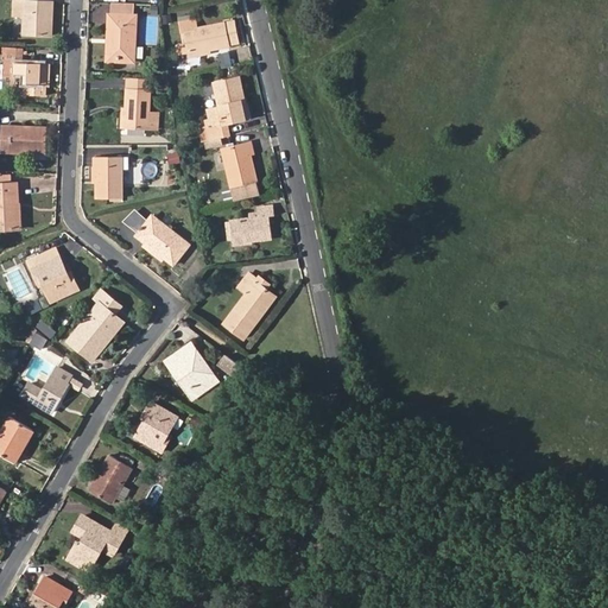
[(48,18),(51,18),(51,0),(14,0),(13,16),(24,16),(23,32),(46,35),(48,18)]
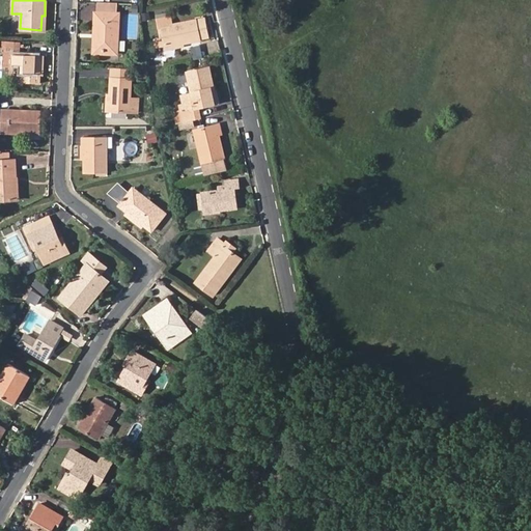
[(110,3),(98,2),(98,14),(110,15),(110,3)]
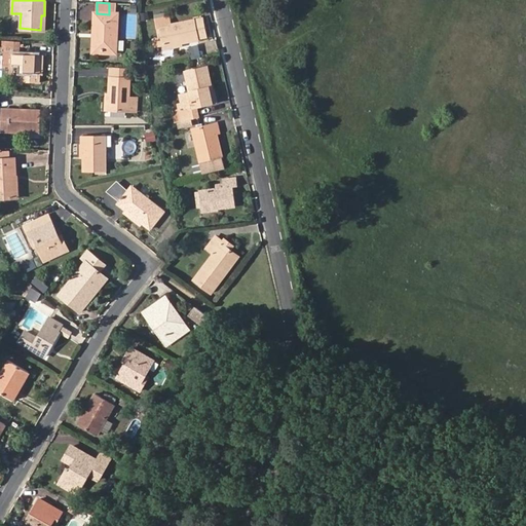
[(115,14),(115,3),(109,3),(109,14),(97,13),(92,13),(91,34),(96,35),(95,51),(115,51),(117,14),(115,14)]
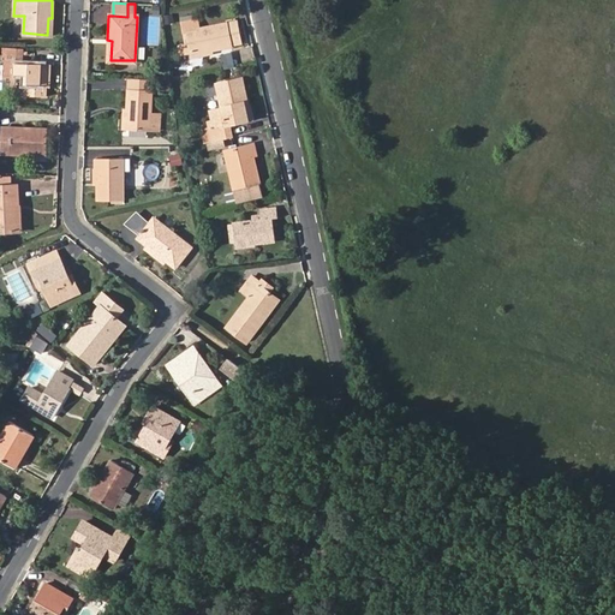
[(239,22),(201,29),(198,21),(186,23),(187,33),(192,54),(233,47),(233,45),(244,43),(239,22)]
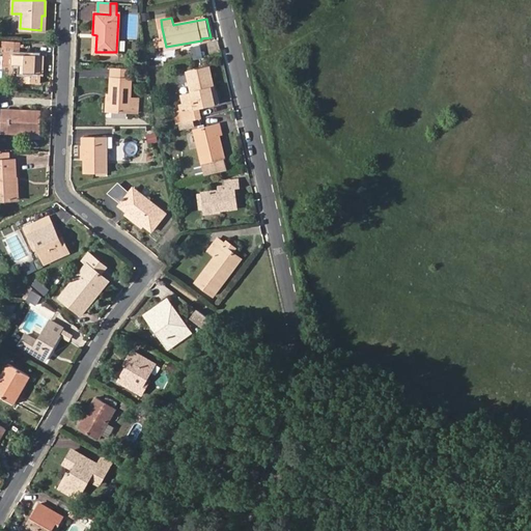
[(15,53),(15,40),(4,40),(4,48),(3,62),(22,63),(20,84),(37,85),(37,76),(37,70),(43,71),(44,55),(15,53)]
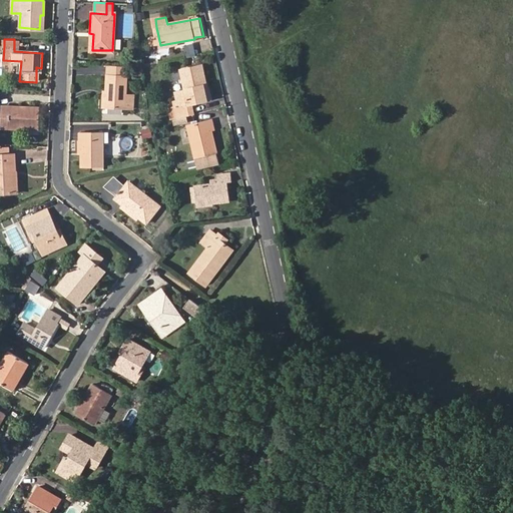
[(185,44),(187,57),(196,55),(194,42),(185,44)]
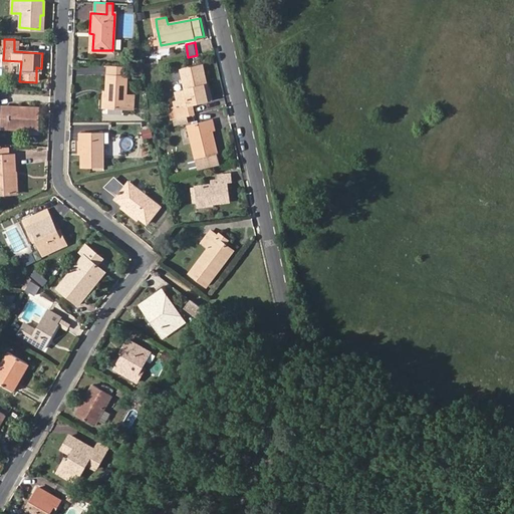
[(178,117),(193,114),(191,104),(207,101),(203,84),(206,84),(202,66),(181,71),(185,91),(176,93),(179,106),(175,107),(178,117)]
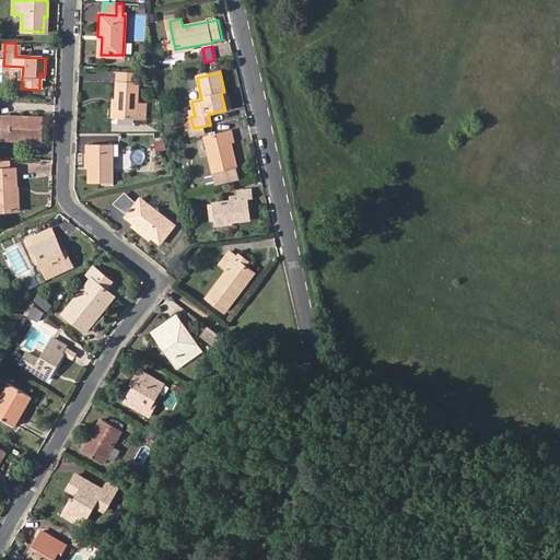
[(146,118),(146,104),(137,104),(137,83),(115,82),(114,117),(146,118)]
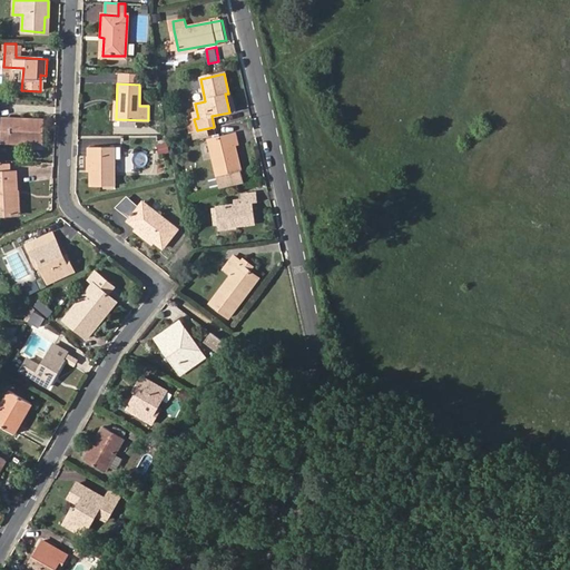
[(43,118),(0,116),(0,125),(0,140),(42,143),(43,118)]
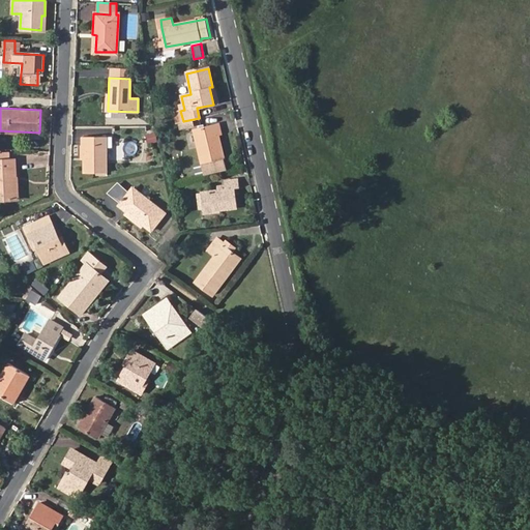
[(204,174),(226,170),(217,135),(221,135),(217,124),(194,129),(204,174)]
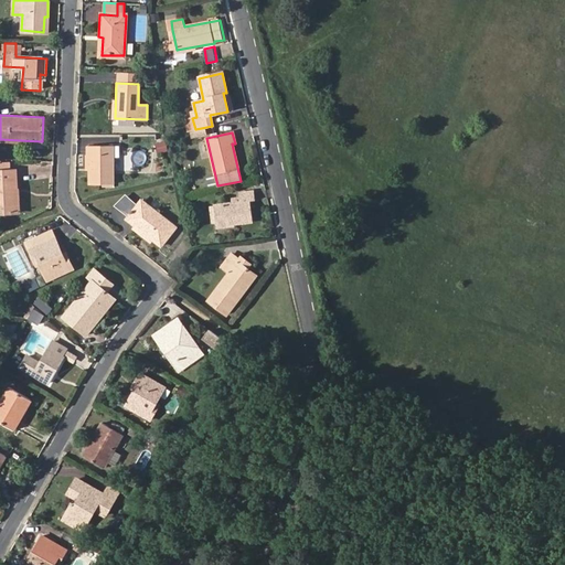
[(167,141),(156,141),(157,152),(168,151),(167,141)]
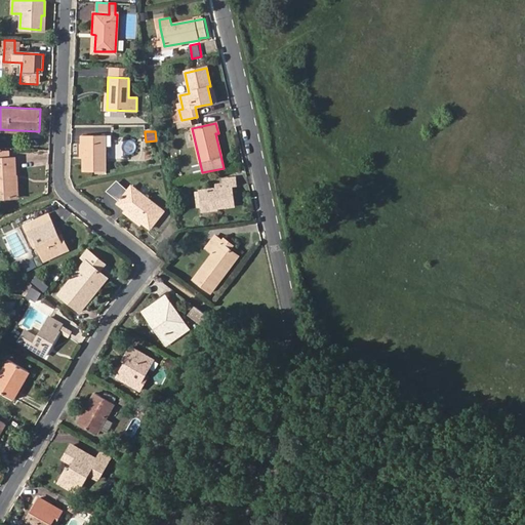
[(80,134),(80,155),(84,156),(84,172),(105,172),(105,145),(111,145),(110,134),(105,134),(80,134)]
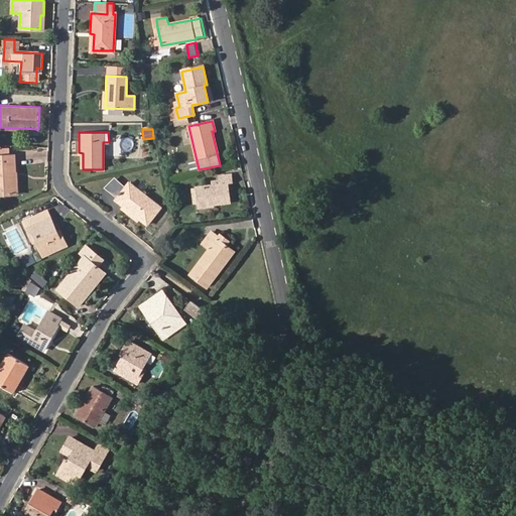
[(12,171),(15,171),(14,153),(0,154),(0,194),(13,194),(12,171)]
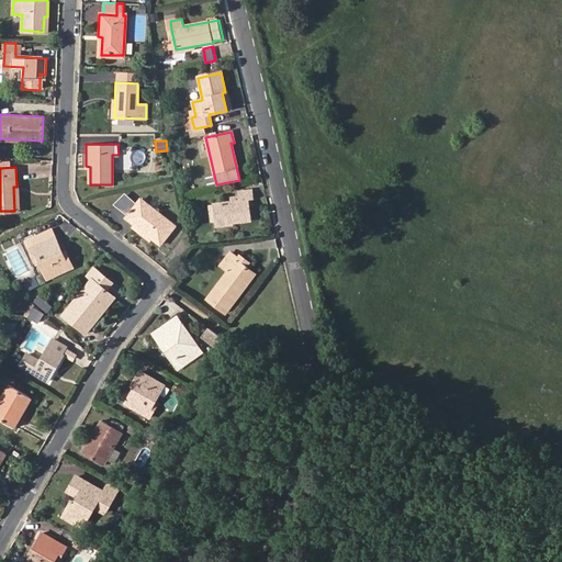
[(213,204),(215,221),(233,218),(233,224),(251,222),(251,214),(257,213),(254,191),(239,192),(239,197),(240,202),(231,203),(213,204)]
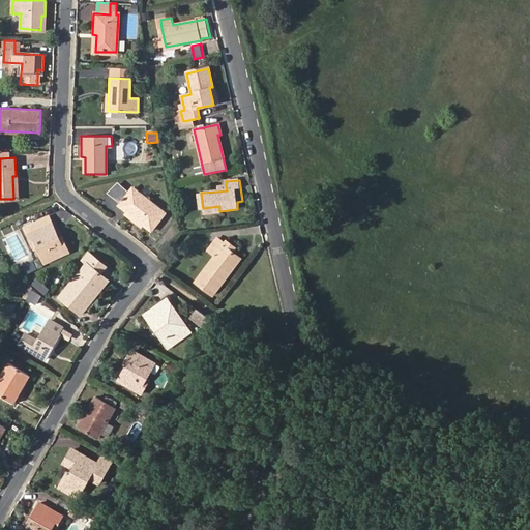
[(124,214),(142,228),(150,234),(164,216),(130,189),(119,205),(127,211),(124,214)]
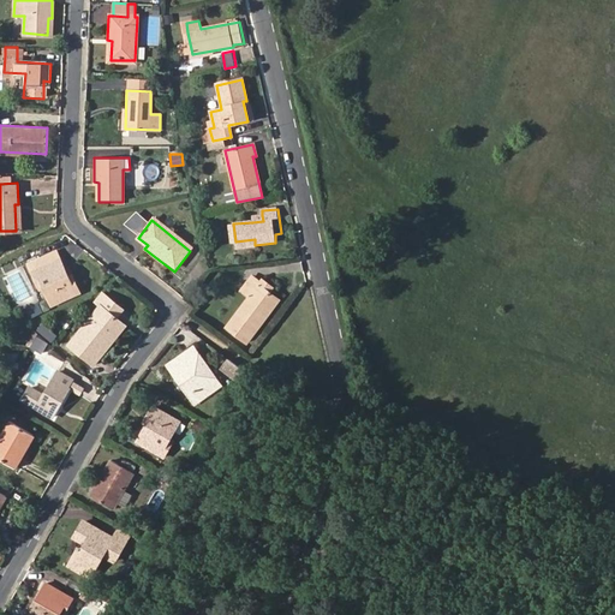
[(136,240),(144,249),(148,245),(138,238),(136,240)]
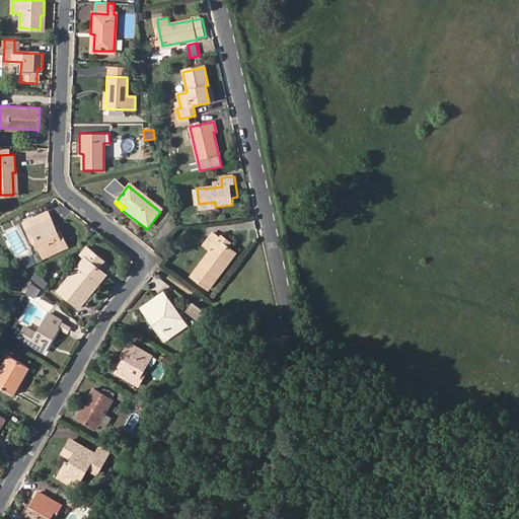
[(137,225),(139,223),(122,210),(121,212),(137,225)]
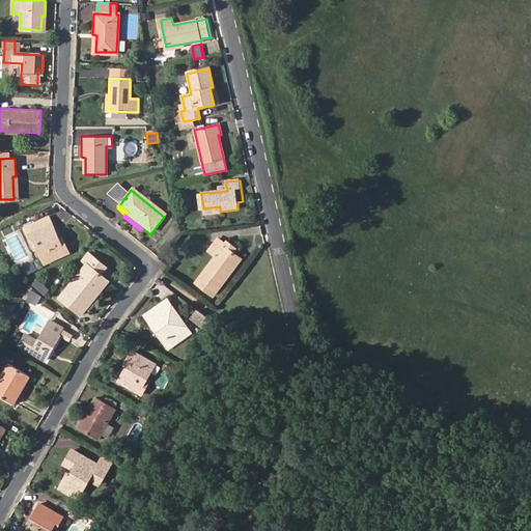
[(33,244),(36,249),(44,264),(67,252),(63,244),(60,245),(57,238),(51,224),(26,236),(31,245),(33,244)]
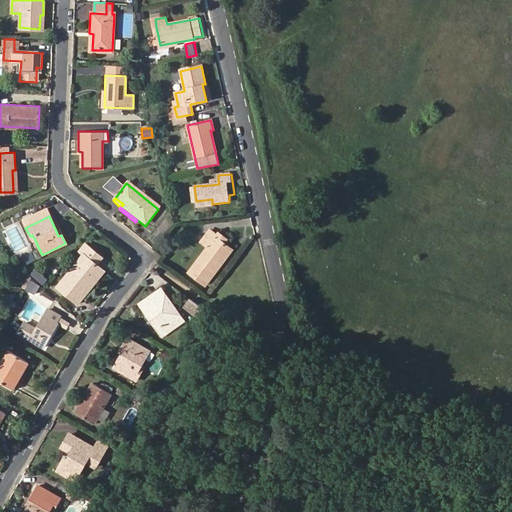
[(214,238),(216,235),(209,230),(200,242),(208,247),(188,273),(205,286),(222,264),(219,262),(230,249),(223,244),(214,238)]
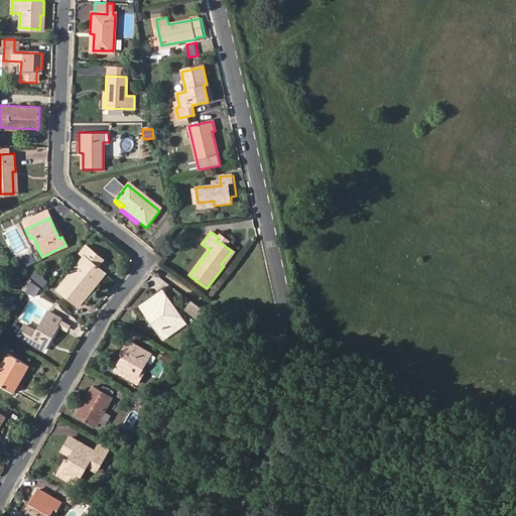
[(220,235),(218,237),(216,240),(225,246),(229,242),(220,235)]
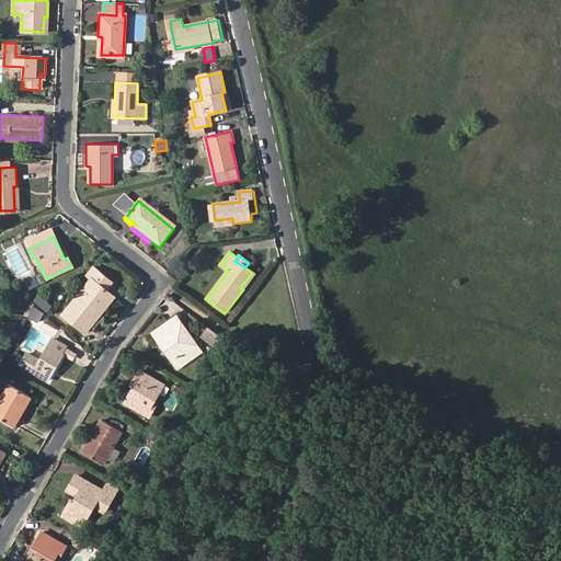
[(240,287),(243,289),(254,274),(252,273),(240,287)]
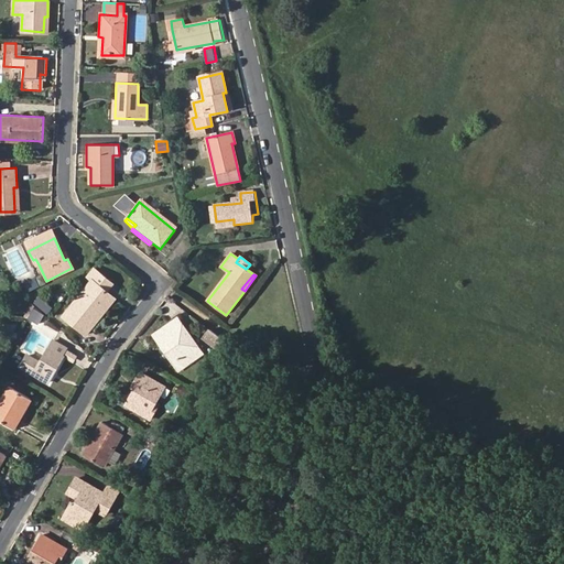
[(42,277),(25,282),(29,290),(45,284),(42,277)]
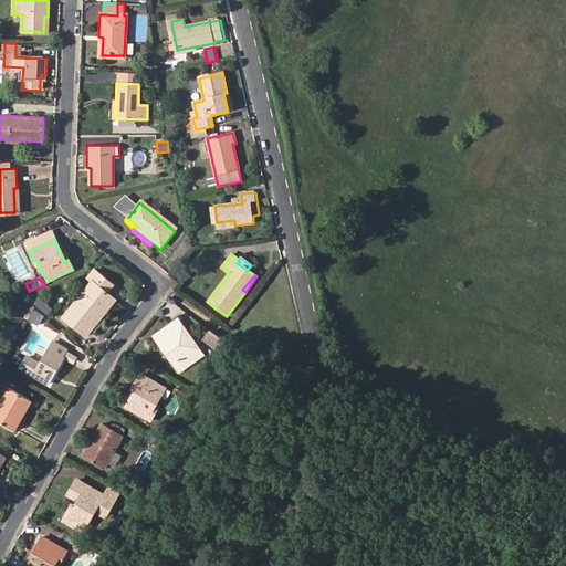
[(86,325),(108,295),(88,281),(61,317),(84,335),(90,327),(86,325)]
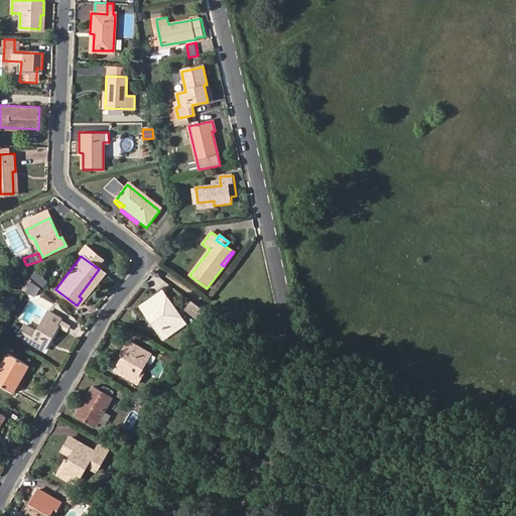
[(102,272),(99,269),(79,296),(82,298),(102,272)]
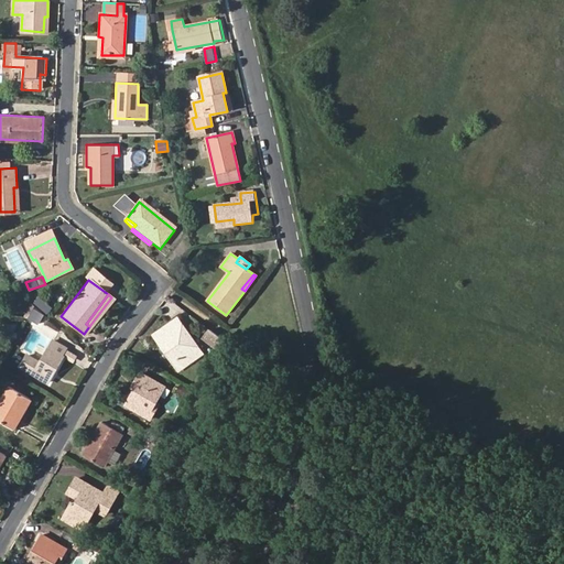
[(42,329),(47,317),(34,311),(28,322),(42,329)]
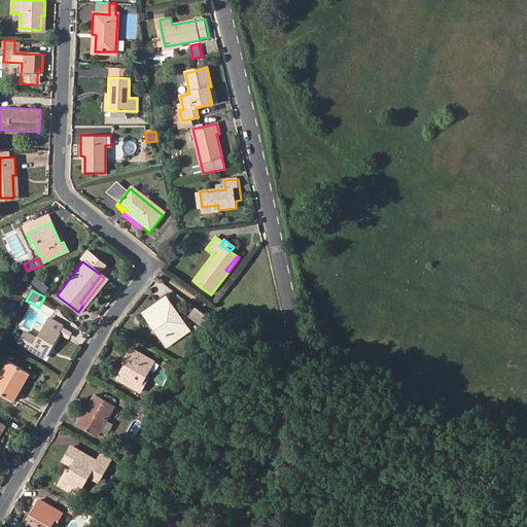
[(166,300),(159,305),(146,313),(149,319),(167,345),(187,330),(166,300)]
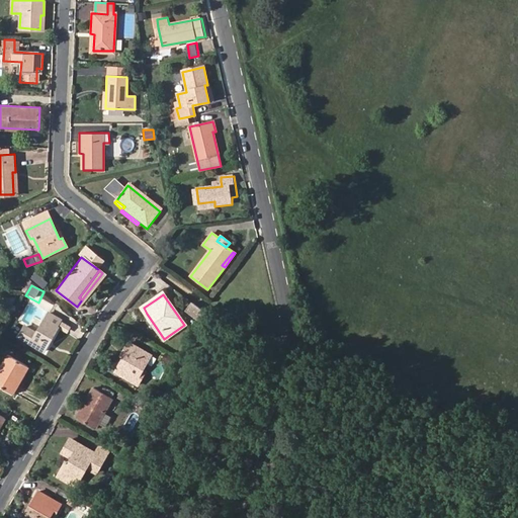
[(200,320),(206,309),(190,301),(185,313),(200,320)]
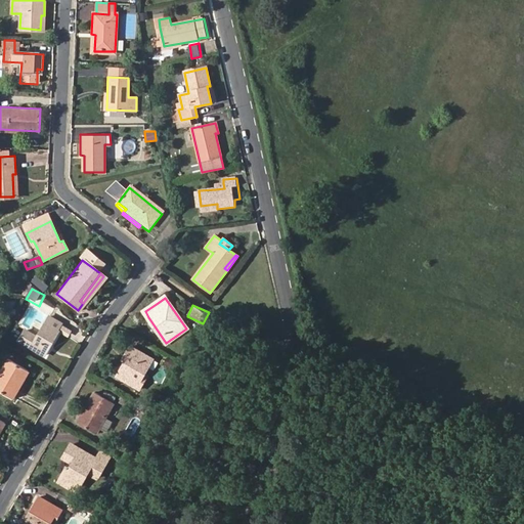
[(36,337),(25,330),(18,340),(44,354),(58,331),(57,330),(61,322),(49,315),(36,337)]
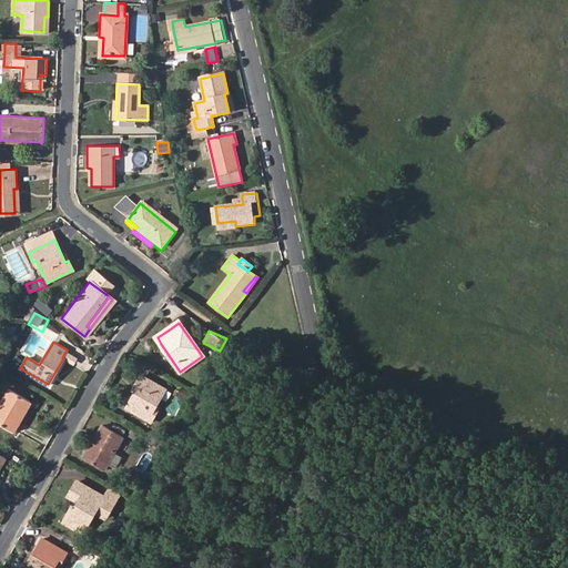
[(141,376),(135,384),(140,386),(135,393),(127,409),(152,423),(158,415),(153,412),(156,406),(165,391),(141,376)]
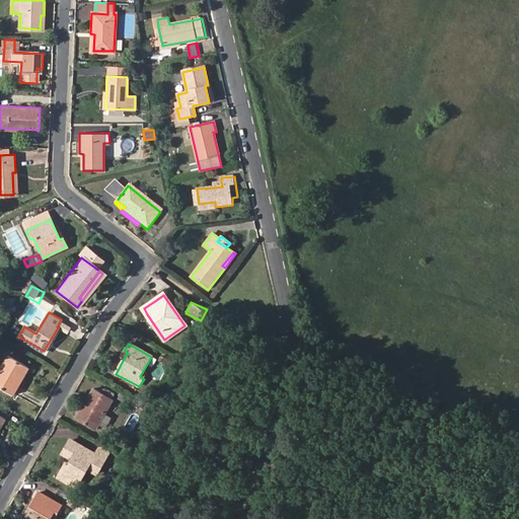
[(8,355),(0,368),(0,386),(12,394),(28,367),(8,355)]
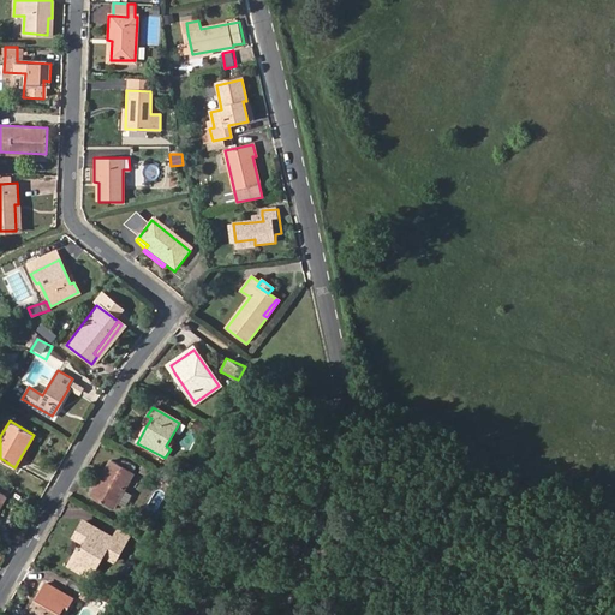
[(135,472),(112,459),(91,495),(113,508),(135,472)]
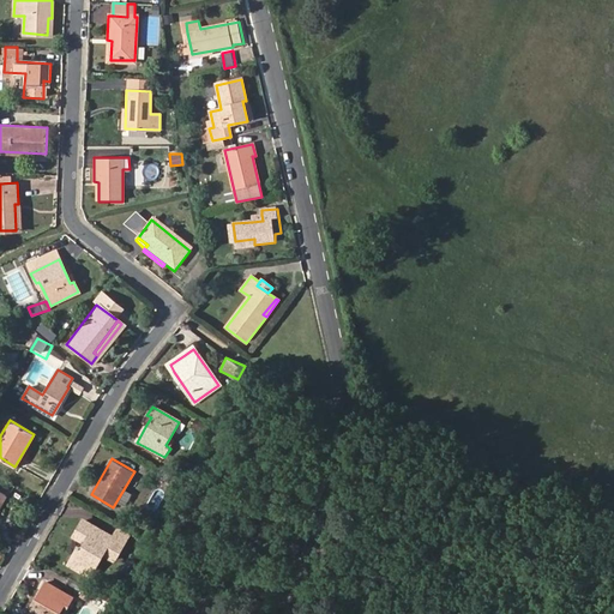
[(107,547),(112,539),(83,522),(73,537),(83,543),(70,565),(90,577),(103,554),(114,563),(119,554),(107,547)]
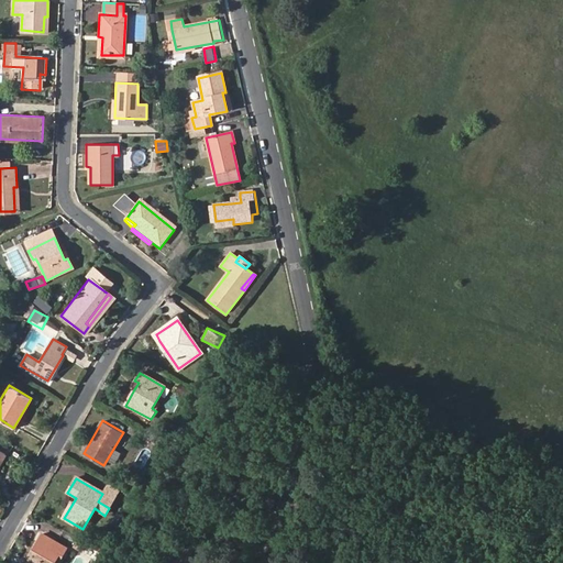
[(108,485),(102,494),(98,501),(109,508),(118,492),(108,485)]
